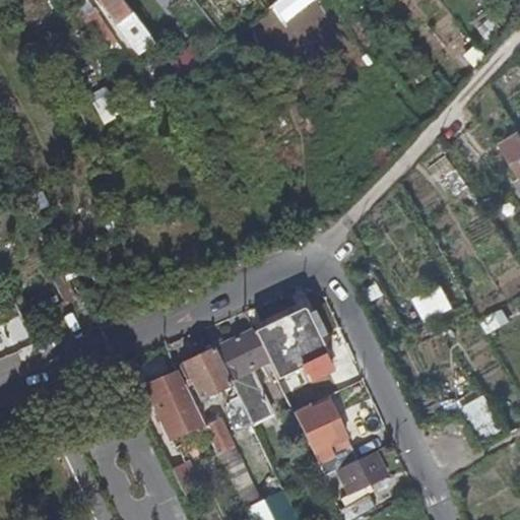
[(99,0),(124,33),(139,21),(122,0),(99,0)]
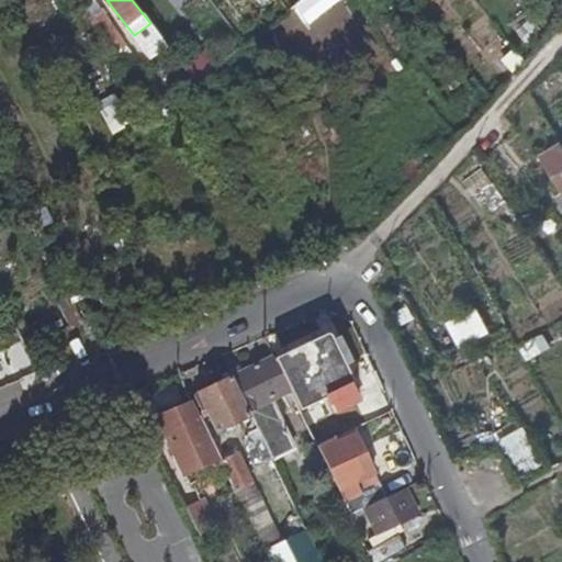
[(96,2),(83,11),(112,54),(125,43),(96,2)]
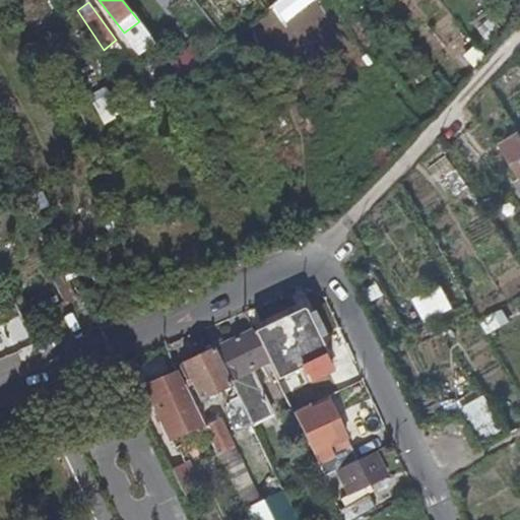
[(101,124),(119,116),(106,85),(87,93),(101,124)]
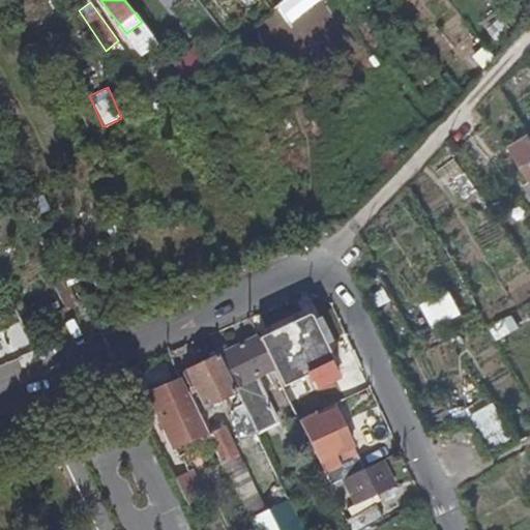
[(529,138),(510,149),(529,179),(529,138)]
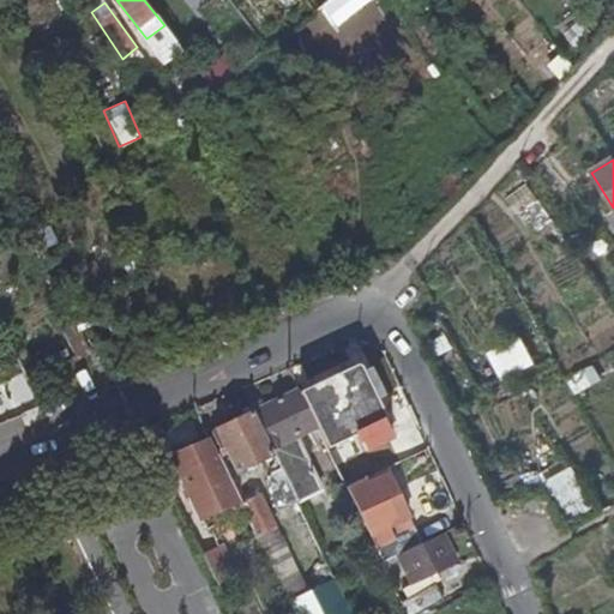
[(531,235),(552,221),(525,182),(505,197),(531,235)]
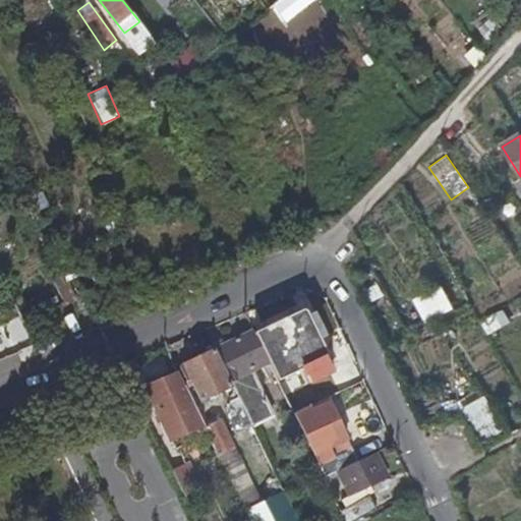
[(441,285),(412,299),(424,324),(453,309),(441,285)]
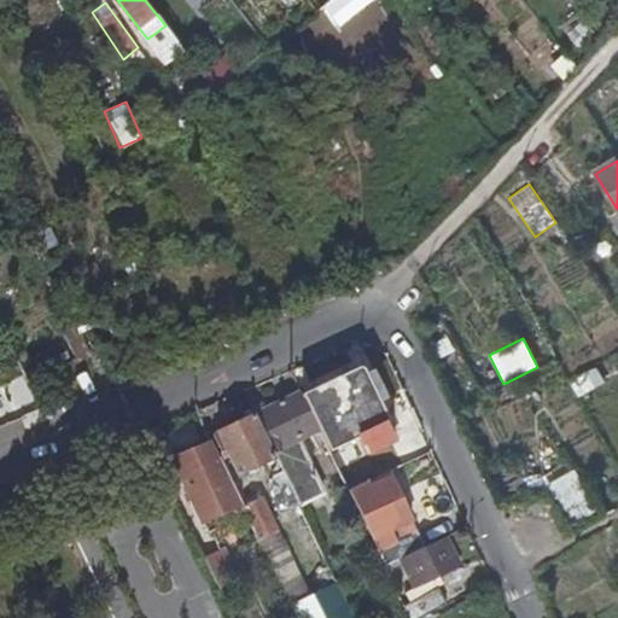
[(369,360),(303,392),(330,452),(357,438),(367,454),(398,438),(382,403),(389,398),(369,360)]
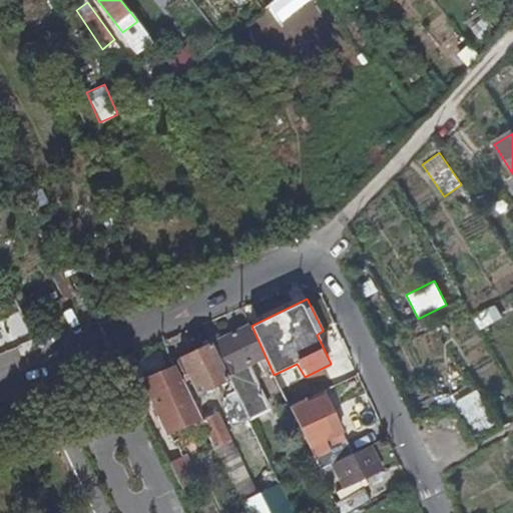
[(479,330),(502,320),(496,306),(473,316),(479,330)]
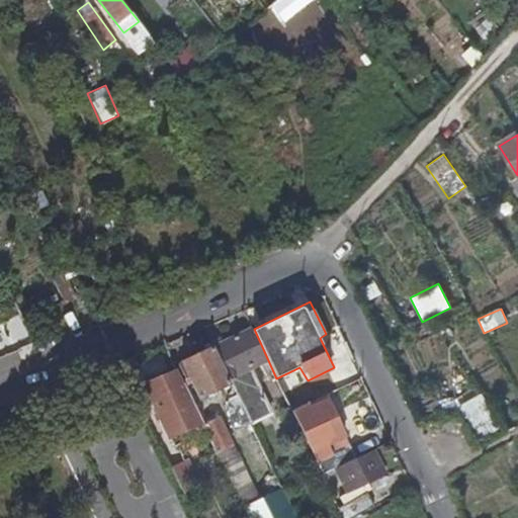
[(251,330),(214,348),(238,397),(250,424),(272,413),(252,369),(265,363),(251,330)]
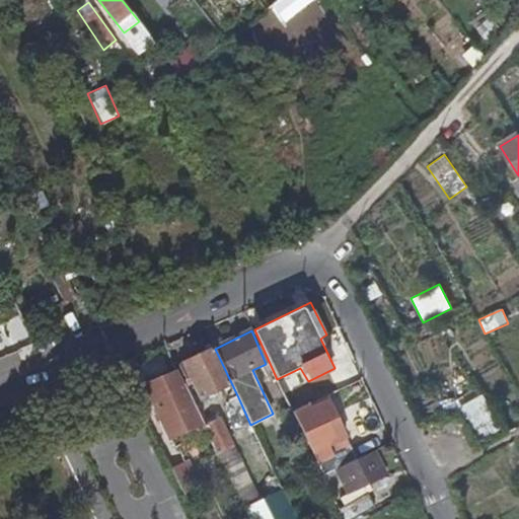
[(230,386),(213,351),(186,364),(202,399),(230,386)]
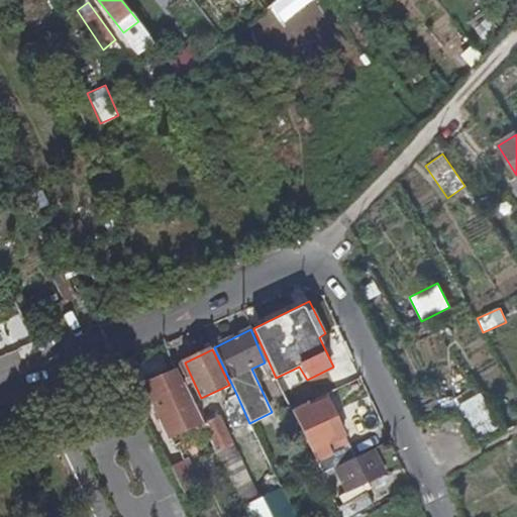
[(167,458),(210,439),(203,423),(179,372),(136,392),(167,458)]
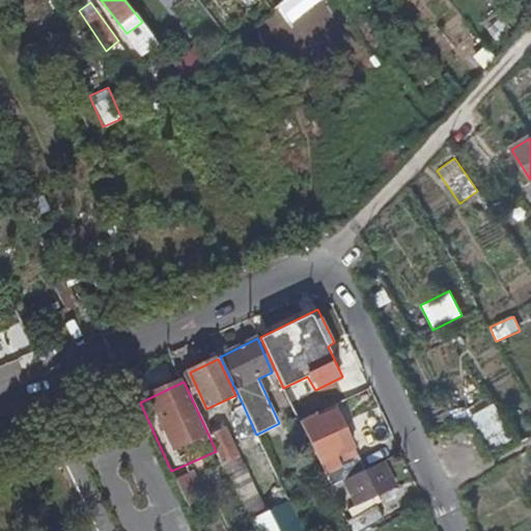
[(492,406),(473,414),(487,446),(506,439),(492,406)]
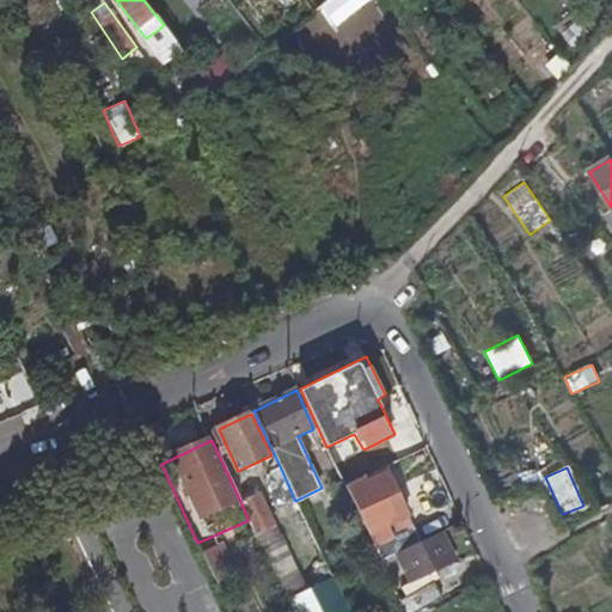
[(295,501),(281,469),(265,476),(279,503),(283,501),(294,522),(304,518),(295,501)]
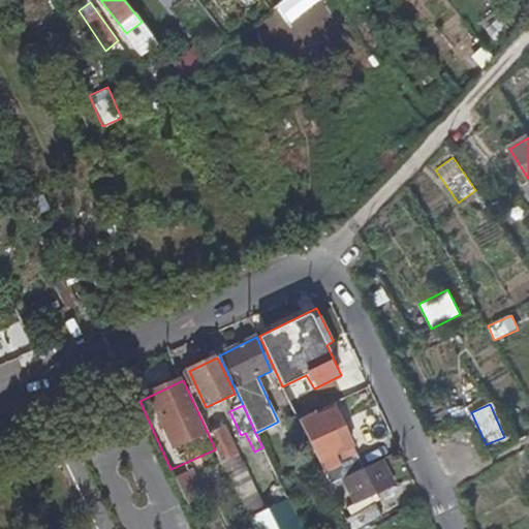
[(298,421),(330,487),(355,474),(365,470),(356,457),(353,458),(339,465),(334,455),(348,447),(350,446),(332,410),(316,418),(313,413),(298,421)]
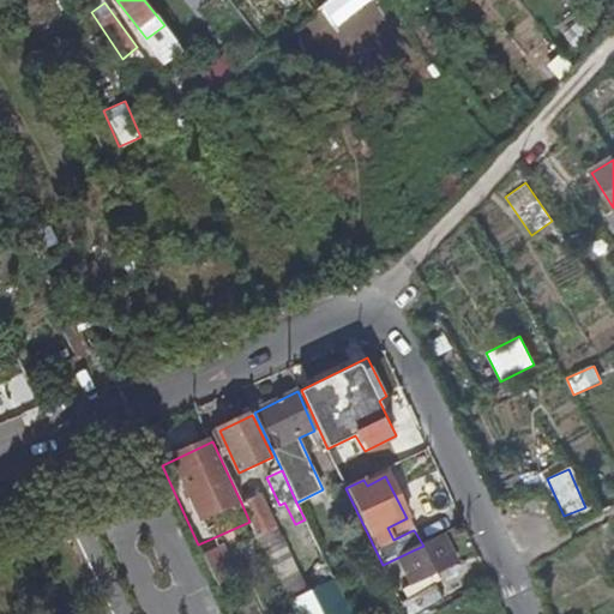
[(250,522),(262,548),(284,536),(264,492),(241,503),(250,522)]
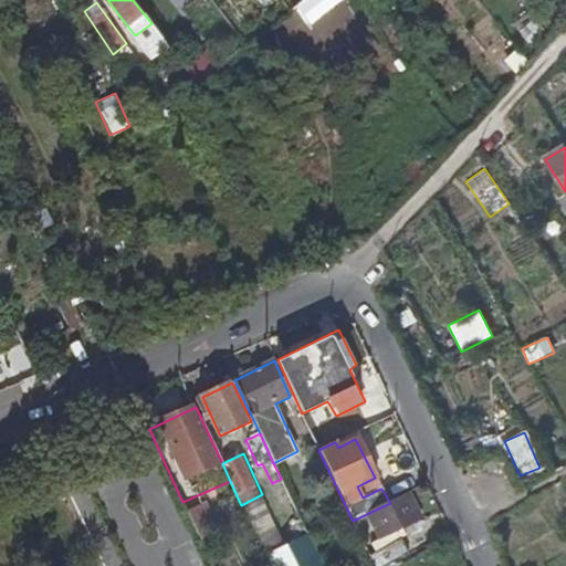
[(363,498),(378,490),(373,479),(357,486),(363,498)]
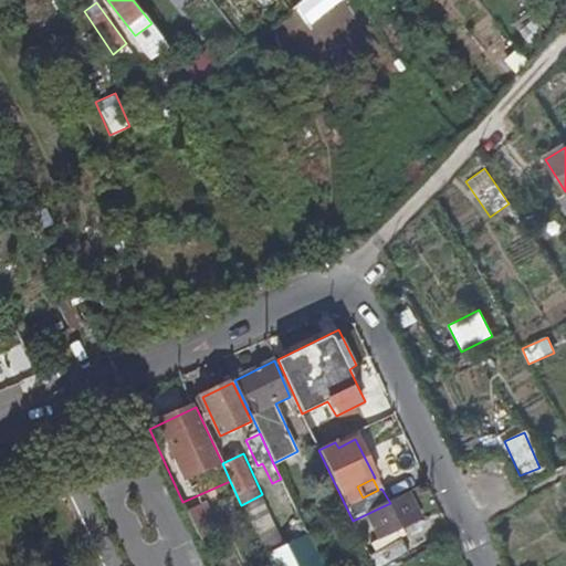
[(417,514),(408,494),(390,503),(380,507),(389,527),(401,522),(417,514)]
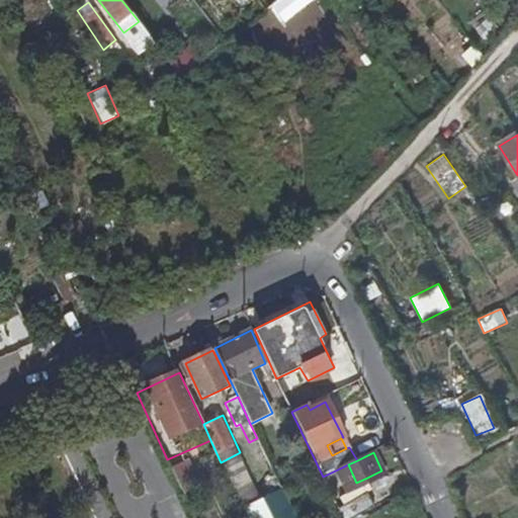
[(186,497),(203,489),(190,461),(173,469),(186,497)]
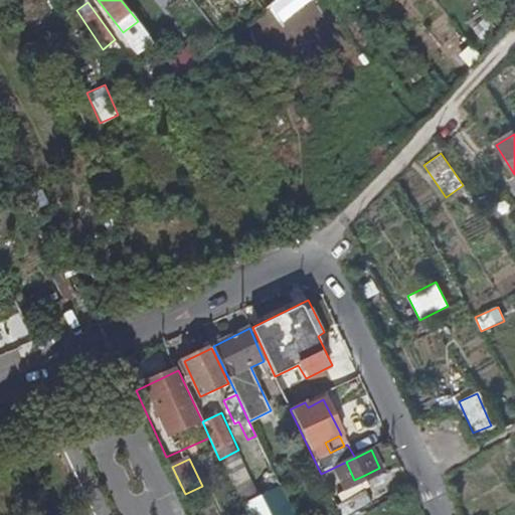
[(370,486),(365,475),(354,480),(341,487),(346,498),(363,490),(370,486)]
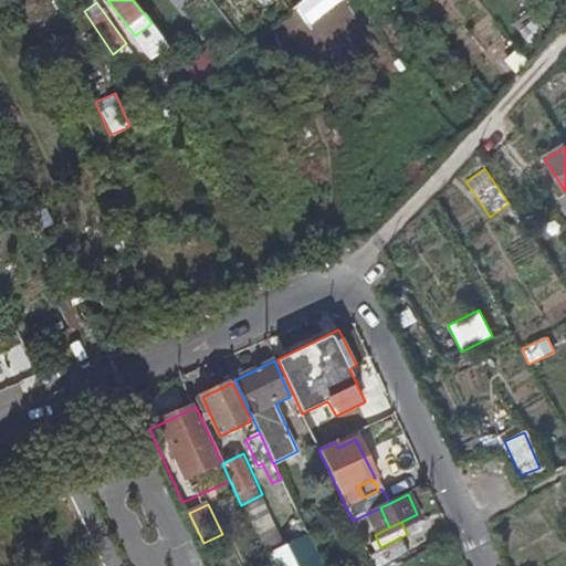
[(321,565),(305,534),(265,554),(271,565),(321,565)]
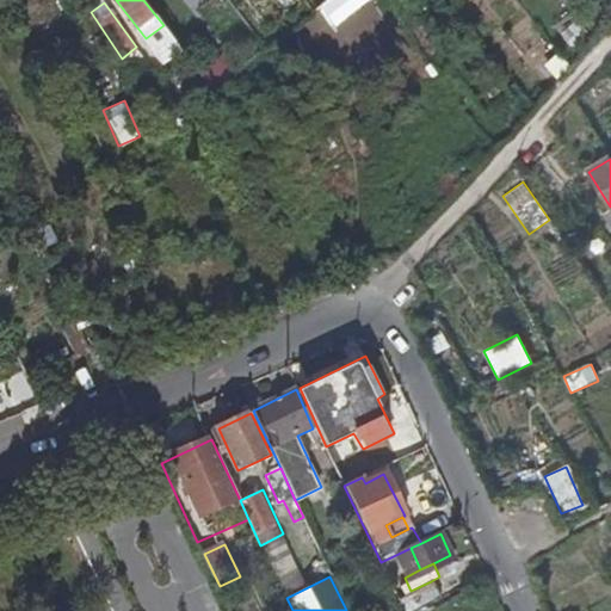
[(419,610),(442,599),(431,581),(411,591),(402,596),(409,610),(419,610)]
